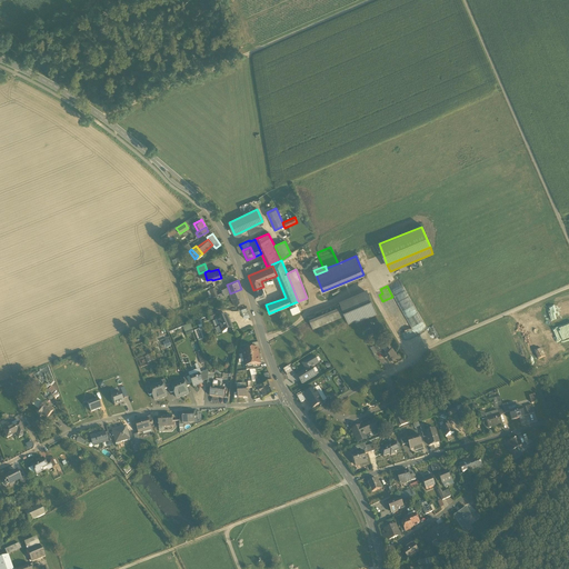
[(230,293),(228,287),(221,290),(222,292),(225,297),(229,295),(230,293)]
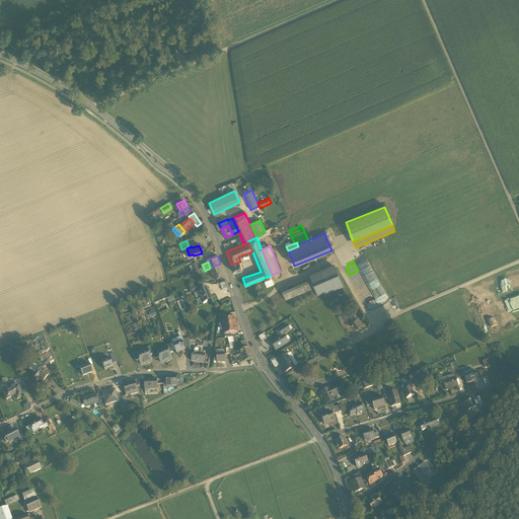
[(231,265),(233,273),(242,270),(240,262),(231,265)]
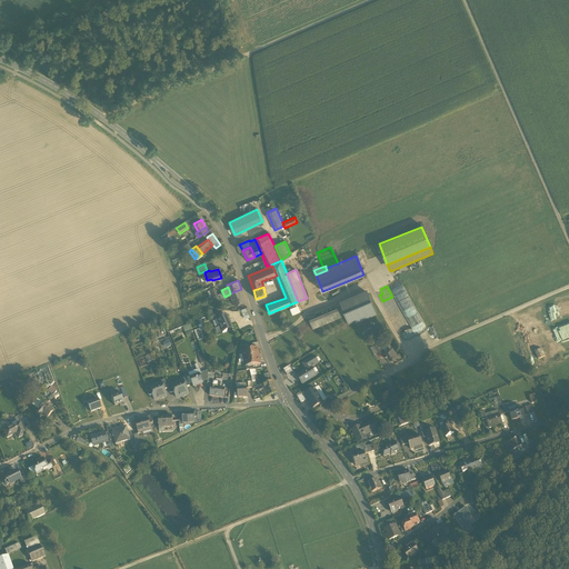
[(339,300),(341,306),(369,293),(367,288),(339,300)]
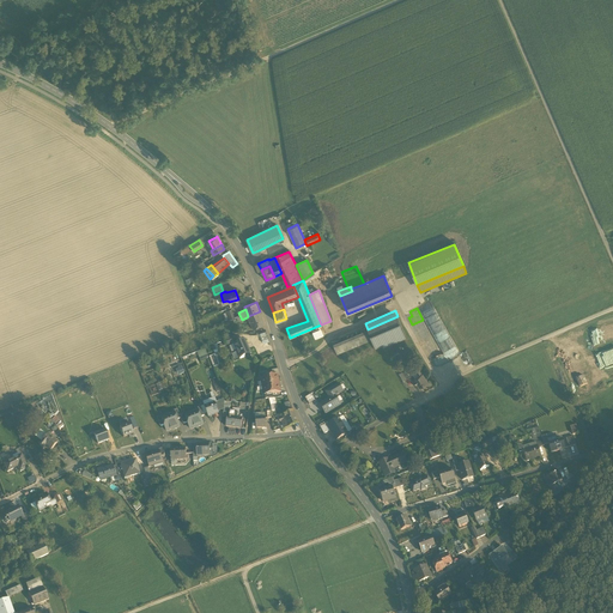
[(265,323),(260,311),(248,316),(247,317),(253,329),(265,323)]
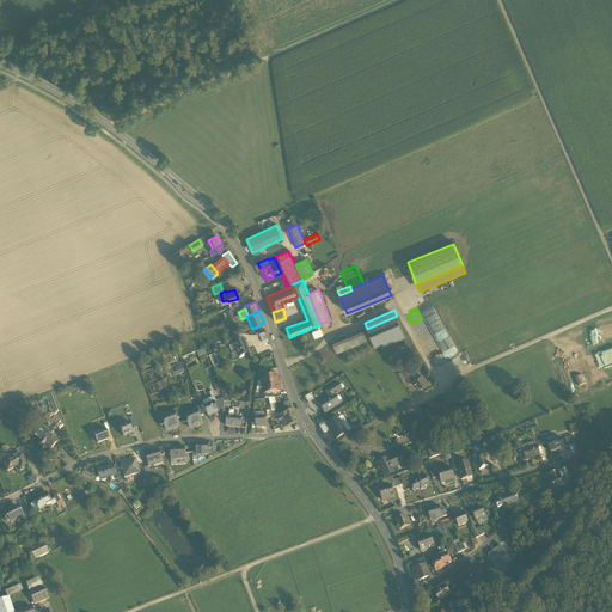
[(371,338),(374,346),(381,343),(383,346),(405,336),(397,316),(367,329),(371,338)]
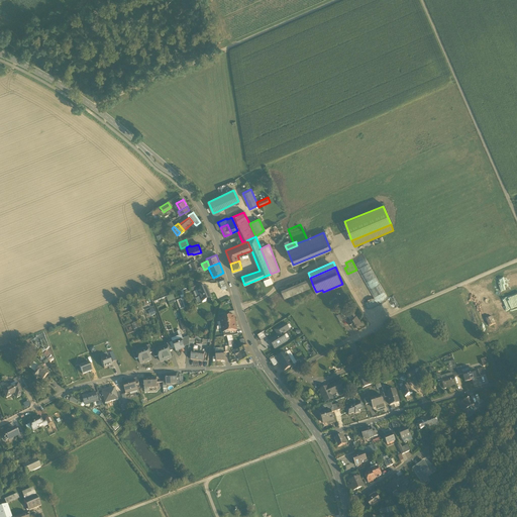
[(281,290),(284,298),(313,286),(310,278),(281,290)]
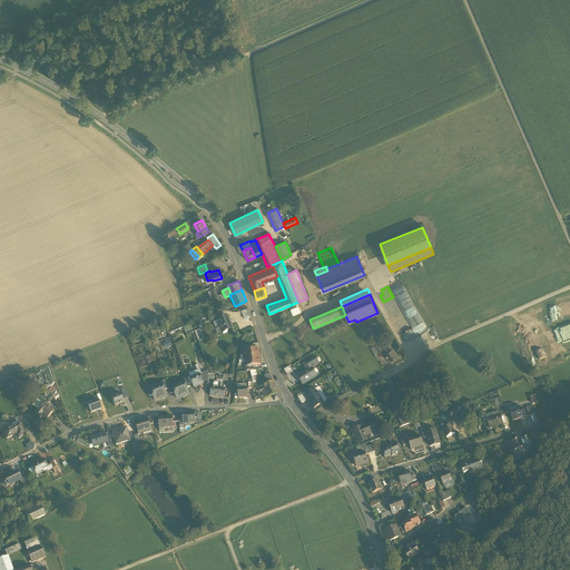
[(220,326),(224,335),(228,333),(227,332),(233,330),(233,331),(234,331),(231,325),(229,325),(227,317),(218,321),(218,322),(220,326)]
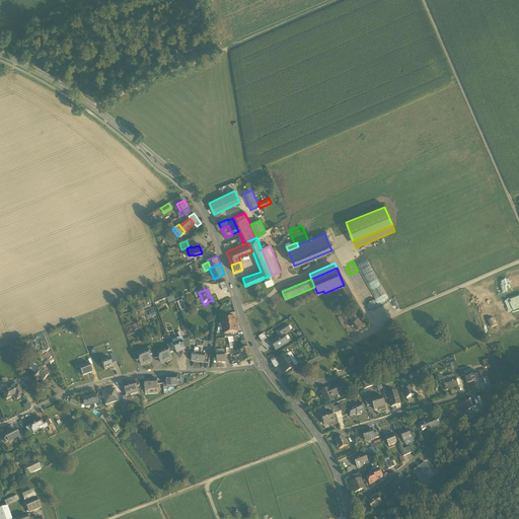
[(496,334),(503,330),(487,294),(480,297),(496,334)]
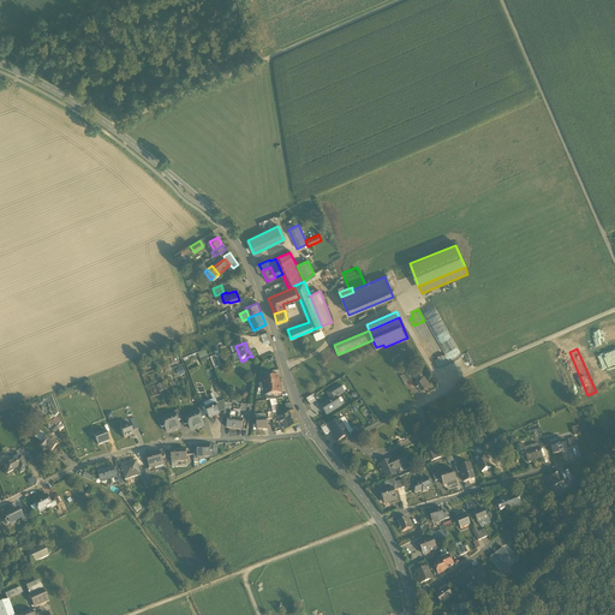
[(209,359),(206,350),(197,353),(201,363),(209,359)]
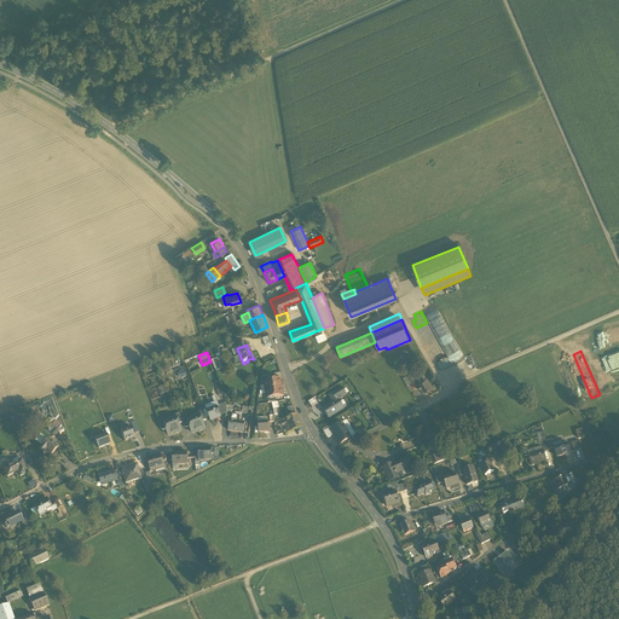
[(218,358),(212,360),(215,371),(223,369),(218,358)]
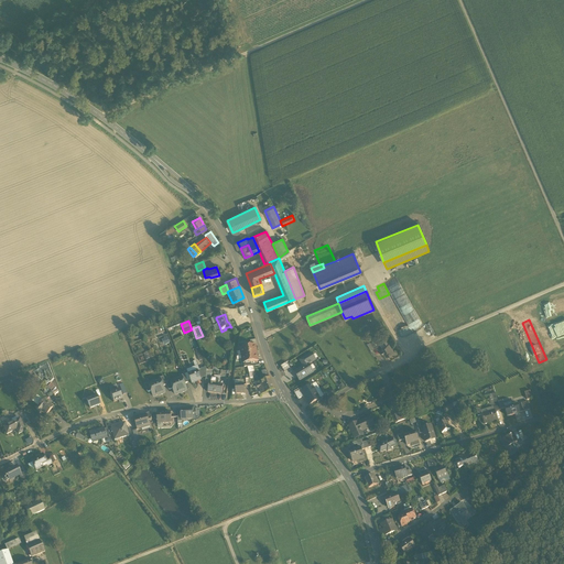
[(383,353),(386,356),(393,351),(389,344),(384,346),(381,347),(381,348),(382,349),(380,350),(382,354),(383,353)]
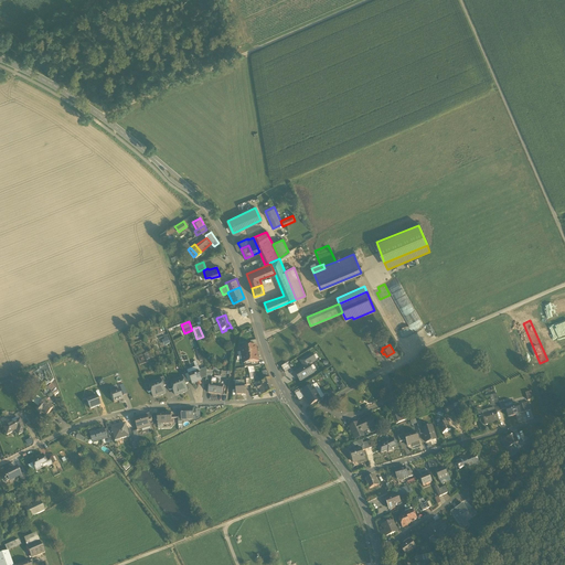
[(242,350),(243,356),(257,354),(256,347),(248,348),(242,350)]
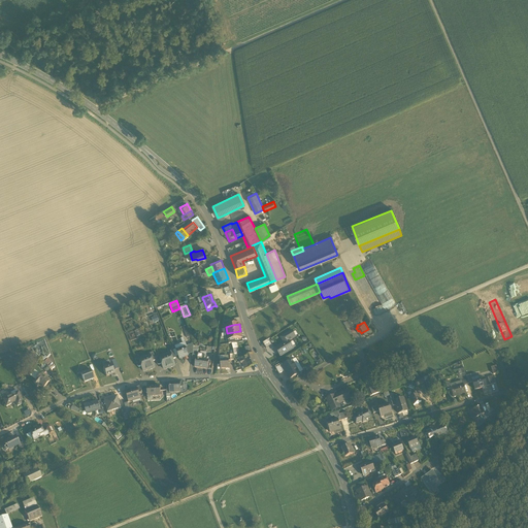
[(241,338),(240,331),(227,333),(228,340),(235,339),(241,338)]
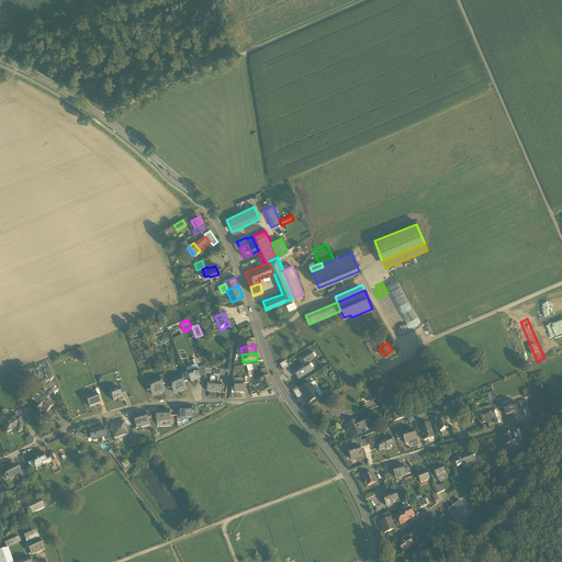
[(303,366),(293,372),(299,380),(312,372),(311,369),(308,366),(307,363),(314,359),(314,358),(312,355),(311,352),(299,360),(303,366)]
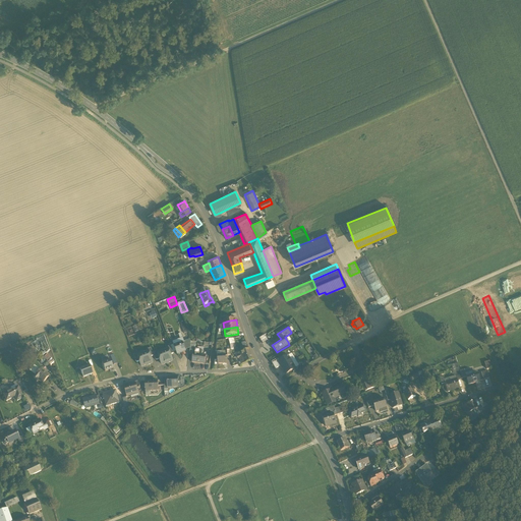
[(265,336),(259,339),(263,344),(268,341),(265,336)]
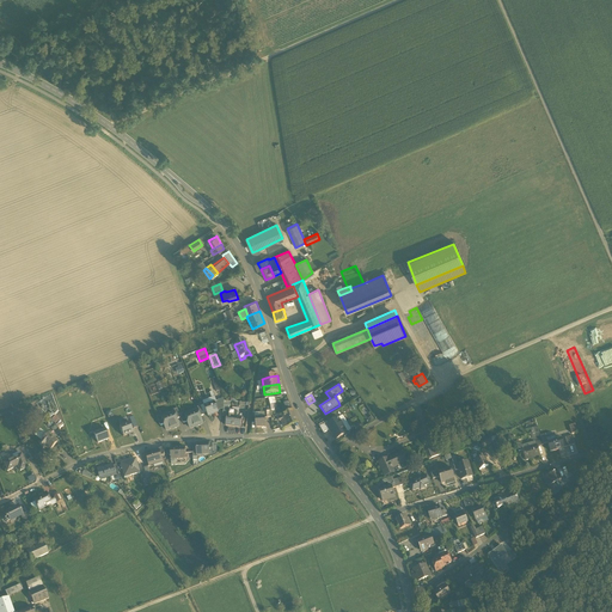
[(203,404),(204,407),(214,403),(216,402),(215,397),(212,398),(202,402),(203,404)]
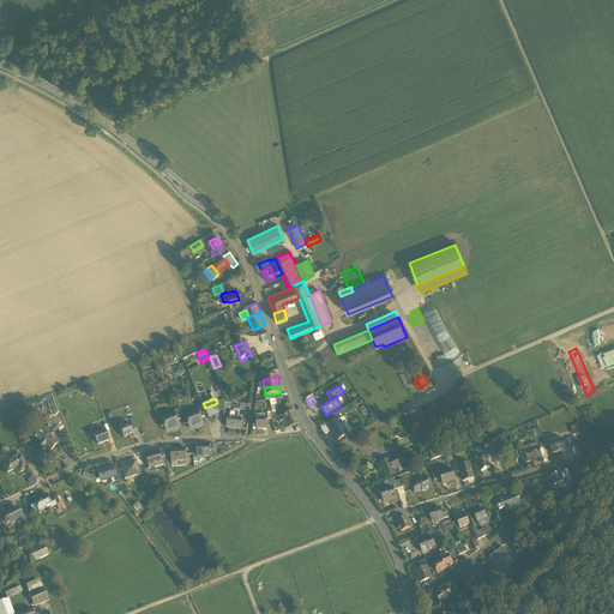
[(215,404),(218,413),(223,411),(226,403),(224,401),(217,403),(215,404)]
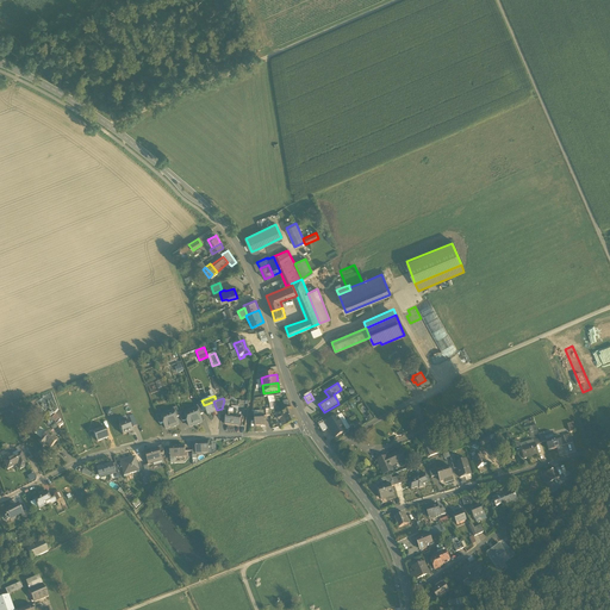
[(206,411),(207,416),(217,412),(217,410),(213,402),(204,405),(206,411)]
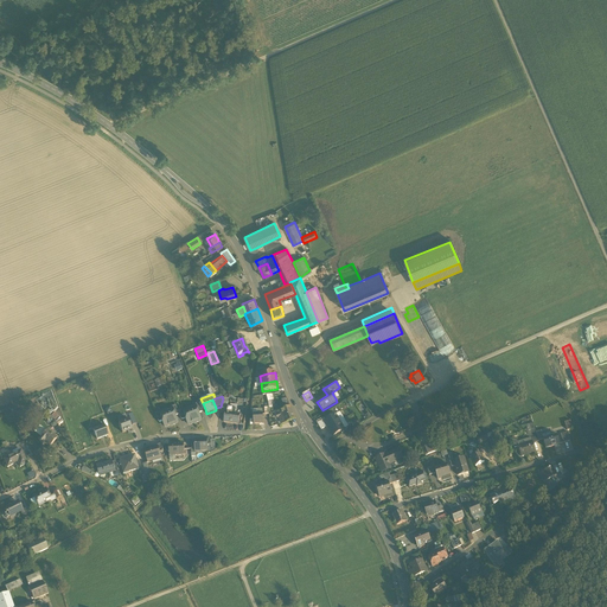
[(276,413),(281,425),(295,420),(291,407),(276,413)]
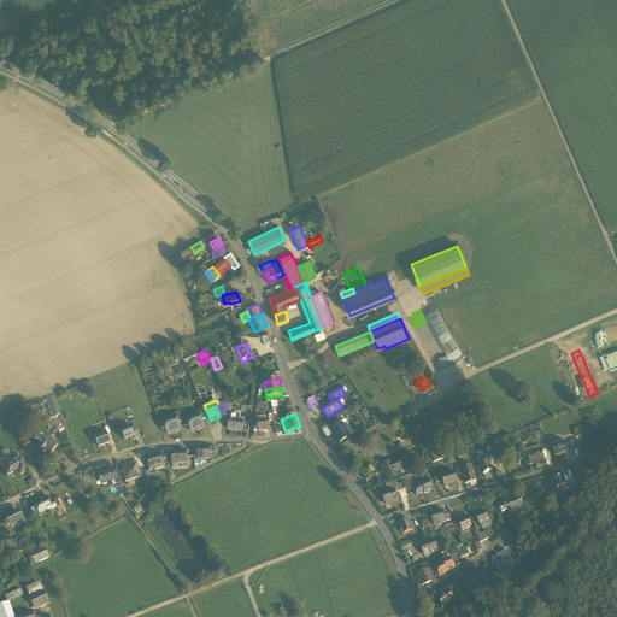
[(189,425),(192,432),(197,429),(197,430),(200,429),(200,428),(204,427),(201,421),(200,416),(192,418),(192,416),(187,418),(186,418),(189,425)]
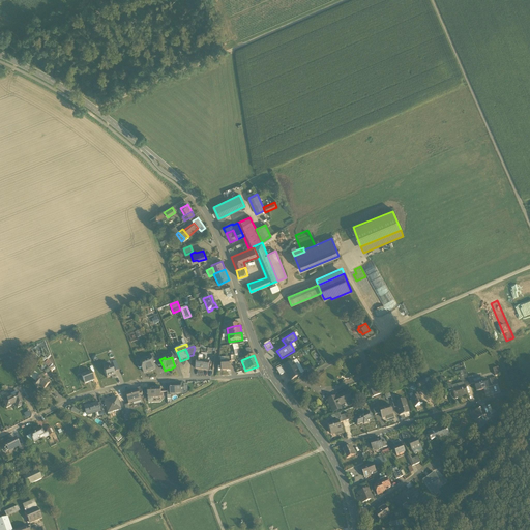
[(142,367),(144,373),(149,371),(149,372),(152,371),(151,370),(155,369),(153,363),(151,359),(145,361),(144,359),(140,361),(142,367)]
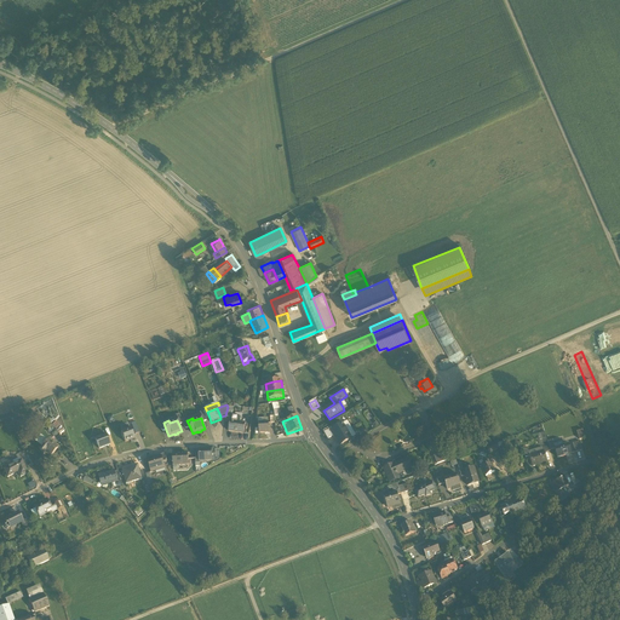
[(348,422),(343,425),(351,440),(356,436),(348,422)]
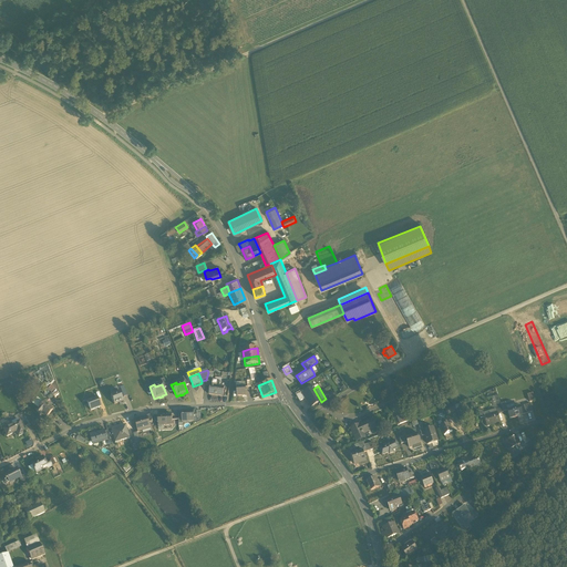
[(219,388),(215,387),(214,395),(223,397),(225,388),(219,388)]
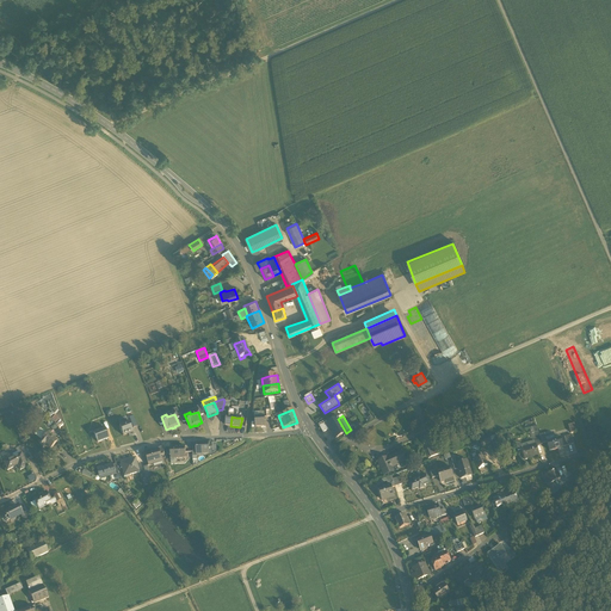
[(255,418),(255,427),(261,427),(261,426),(265,426),(265,417),(260,418),(255,418)]
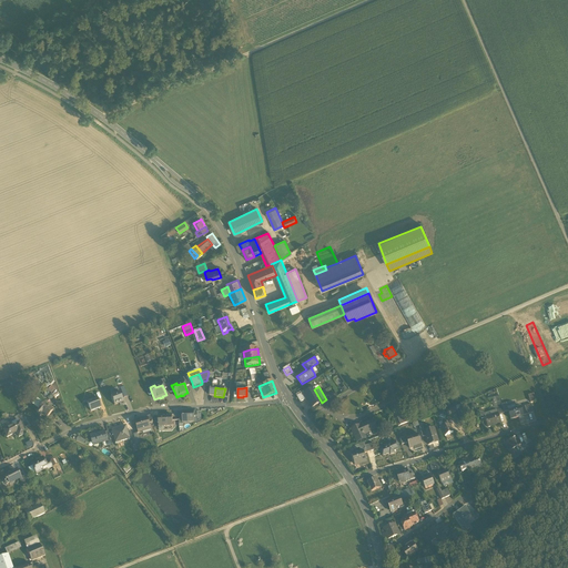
[(312,408),(322,403),(314,389),(313,389),(312,388),(311,388),(308,389),(308,391),(308,392),(306,394),(304,395),(306,399),(312,408)]
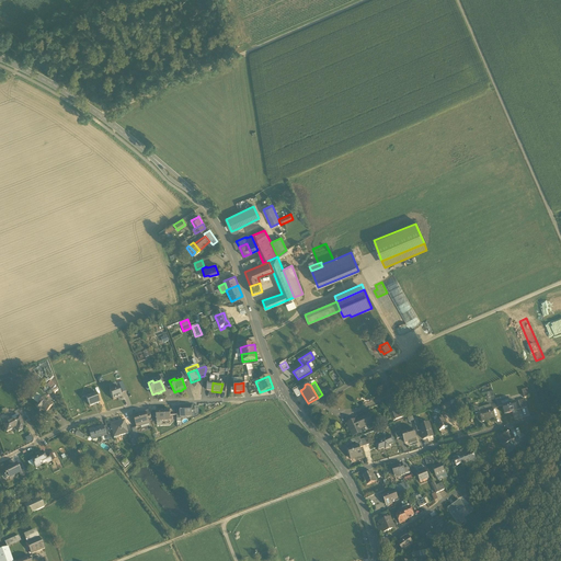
[(49,388),(55,395),(58,390),(54,385),(49,388)]
